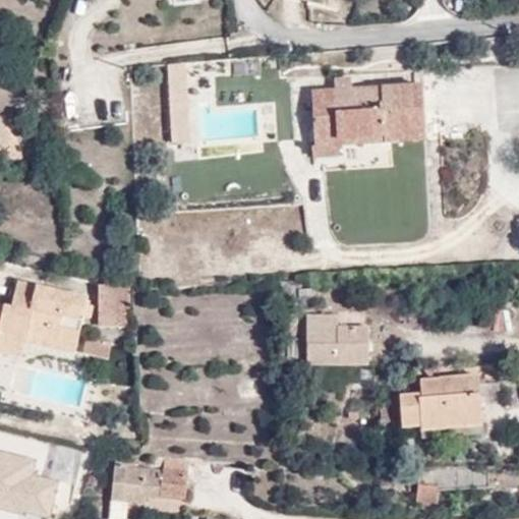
[(185,60),(163,63),(168,138),(192,138),(185,60)]
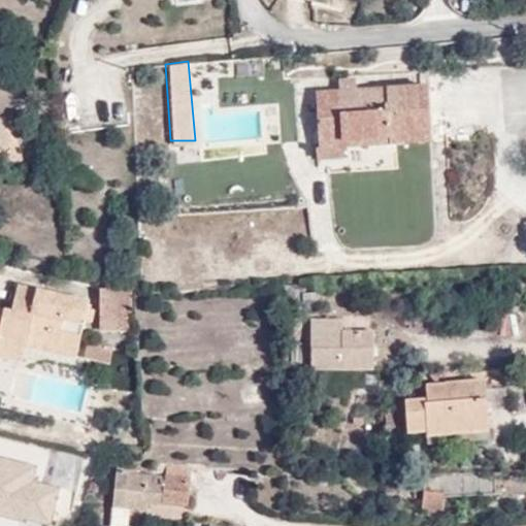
[(314,93),(313,141),(318,142),(319,149),(342,148),(377,145),(423,148),(423,143),(430,142),(430,140),(441,139),(438,86),(427,87),(426,84),(356,87),(338,88),(337,77),(337,74),(294,77),(295,94),(314,93)]
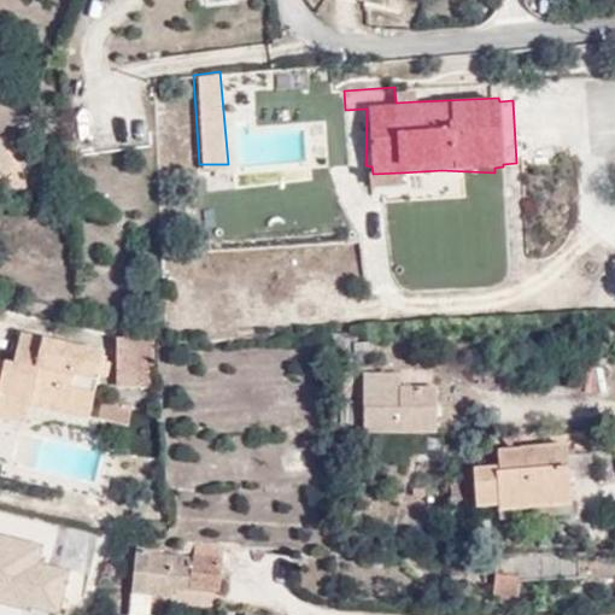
[(415,91),(394,91),(396,103),(416,101),(415,91)]
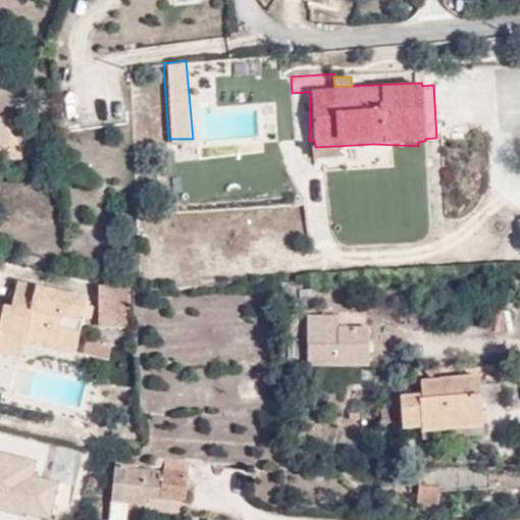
[(0,146),(10,139),(0,122),(0,146)]
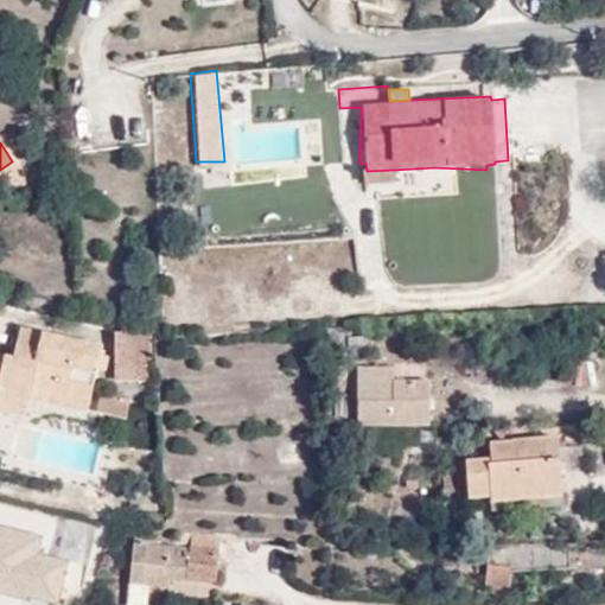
[(394,170),(367,171),(367,183),(395,182),(394,170)]
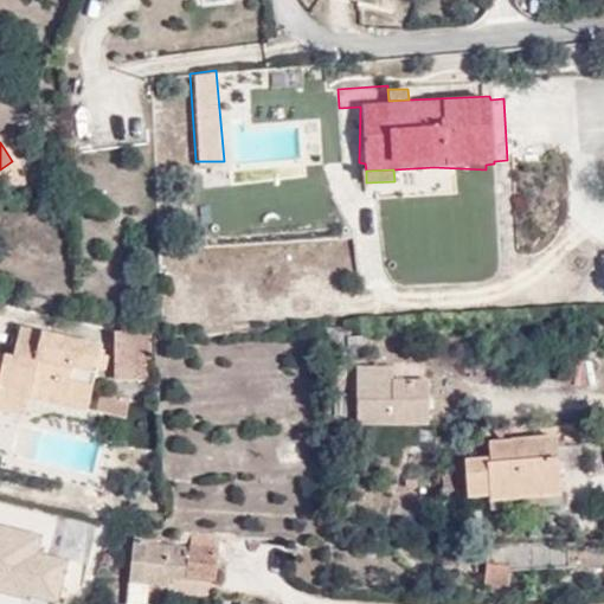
[(192,307),(226,306),(223,250),(188,252),(192,307)]
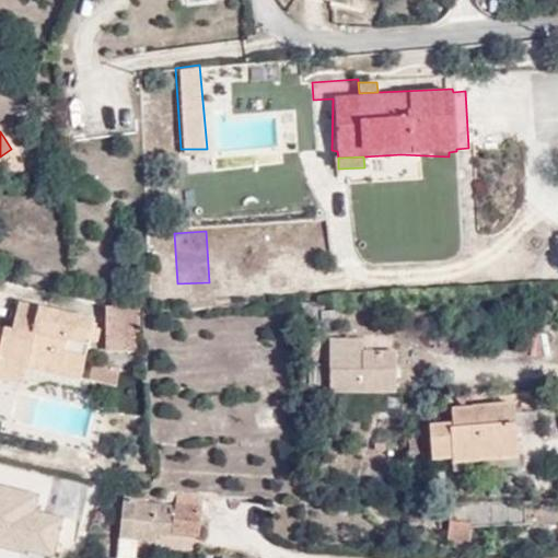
[(39,307),(18,302),(11,329),(10,337),(32,343),(39,307)]
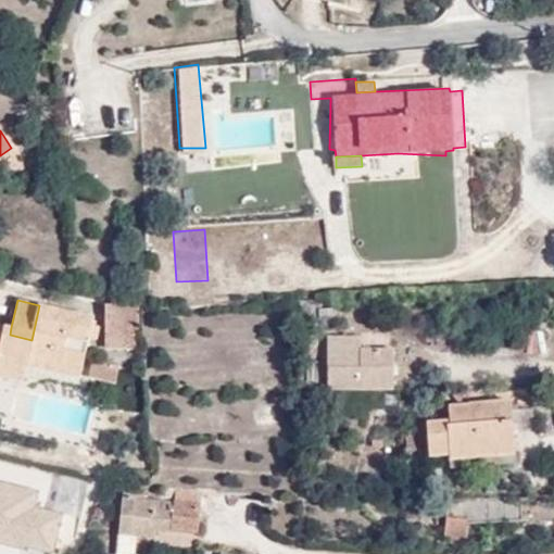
[(135,300),(108,300),(108,304),(105,304),(105,326),(104,341),(105,341),(105,347),(136,348),(135,304),(135,300)]
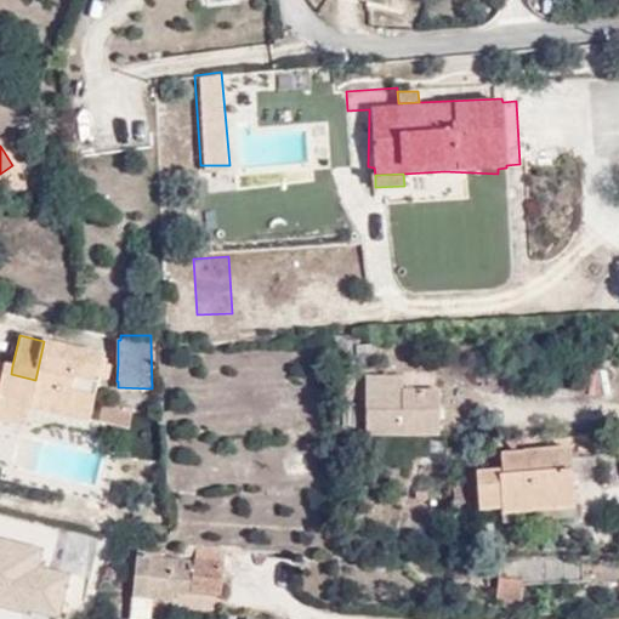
[(35,380),(11,374),(12,365),(0,362),(0,421),(24,427),(27,416),(83,425),(84,420),(89,421),(104,355),(97,352),(96,352),(44,341),(35,380)]
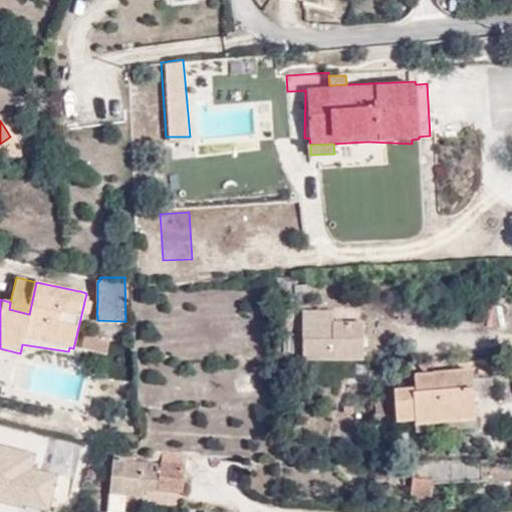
[(295,295),(310,294),(310,285),(294,285),(295,295)]
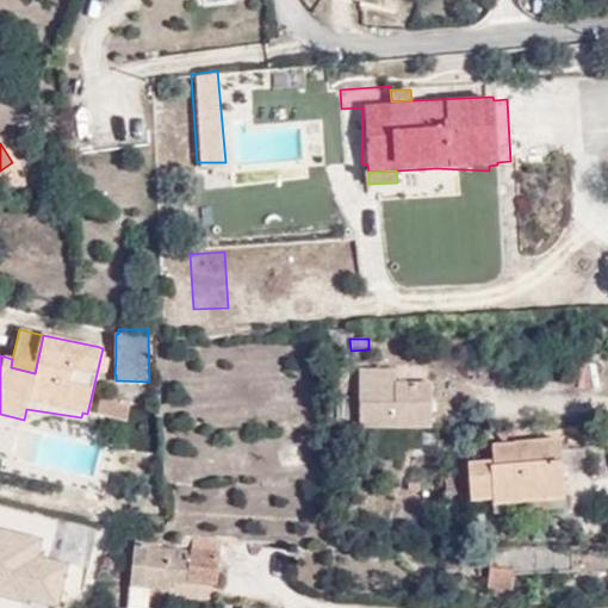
[(359,428),(433,427),(432,380),(395,380),(395,367),(358,367),(359,428)]
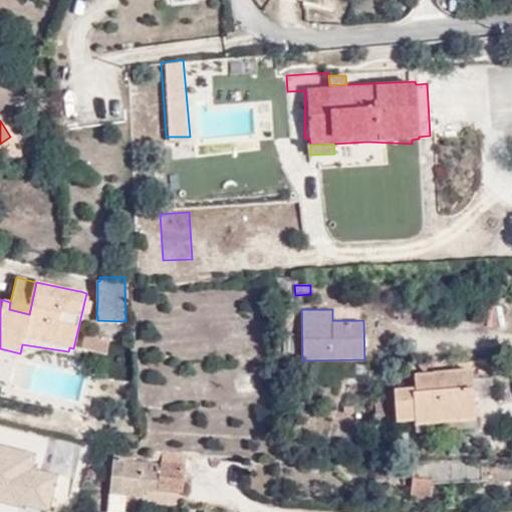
[(84,332),(80,348),(106,354),(110,338),(84,332)]
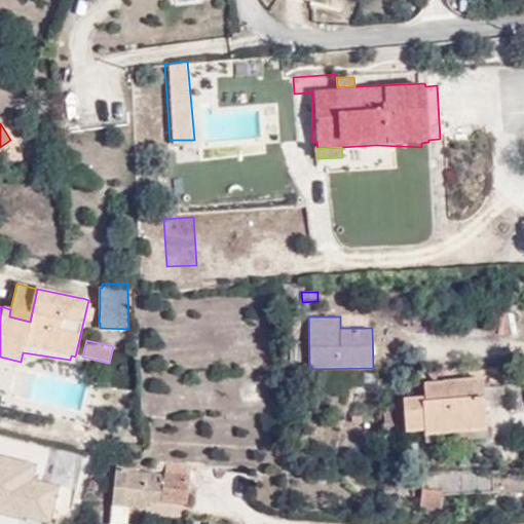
[(523,359),(514,359),(514,383),(523,382),(523,359)]
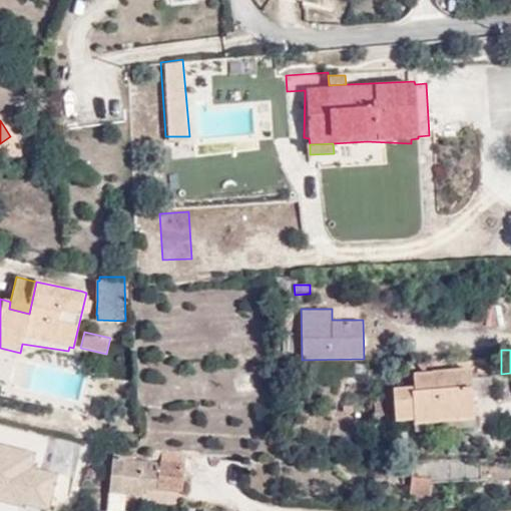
[(471,368),(413,373),(414,386),(392,388),(395,422),(414,420),(414,424),(475,419),(471,368)]
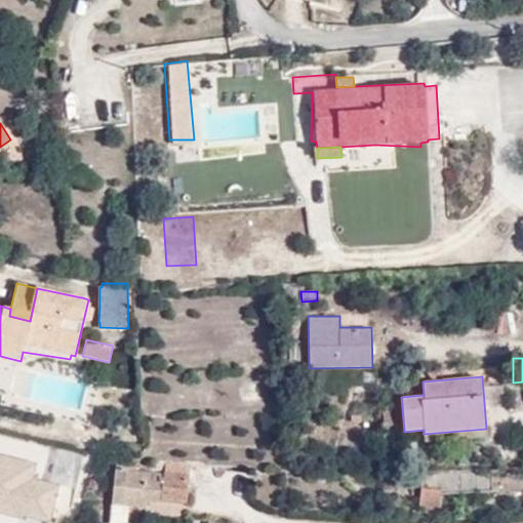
[(132,461),(117,459),(112,505),(145,508),(146,500),(185,505),(188,474),(132,469),(132,461)]
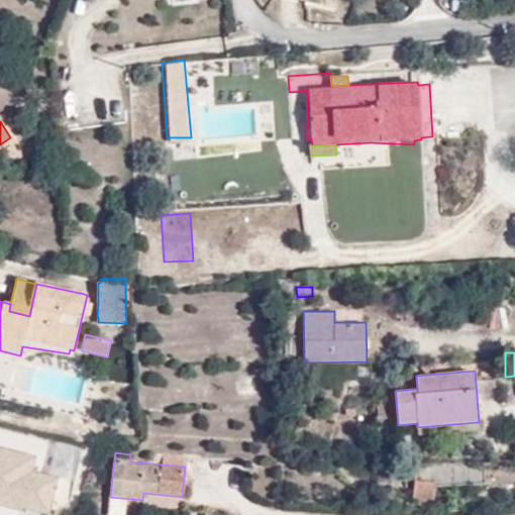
[(485,485),(488,460),(429,457),(429,470),(428,483),(485,485)]
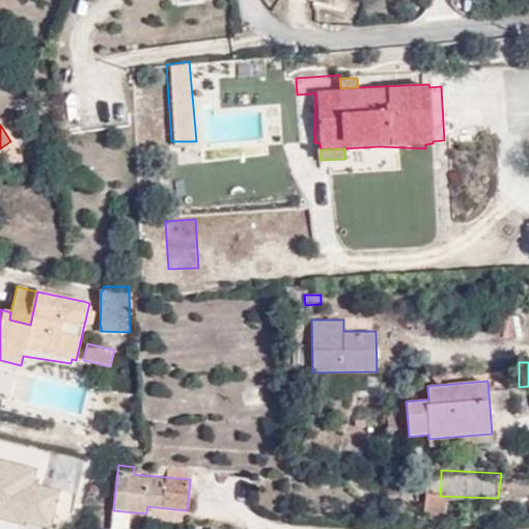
[(439,503),(440,496),(441,482),(424,482),(423,502),(439,503)]
